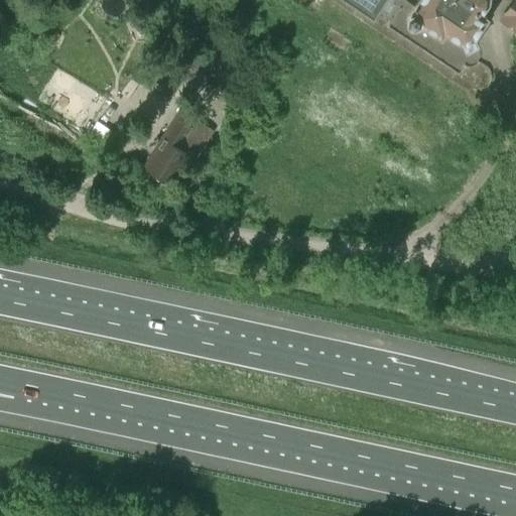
[(342,0),(374,21),(385,4),(387,0),(342,0)]
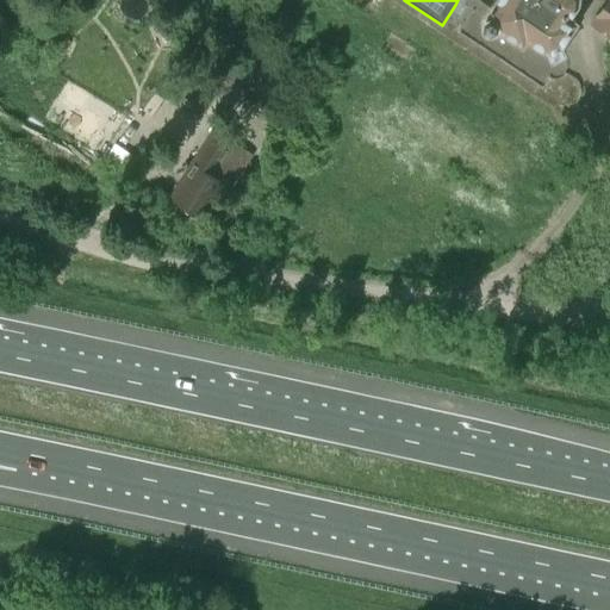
[(496,0),(484,17),(522,43),(526,37),(548,51),(552,58),(564,53),(560,45),(576,23),(568,17),(579,0),(496,0)]
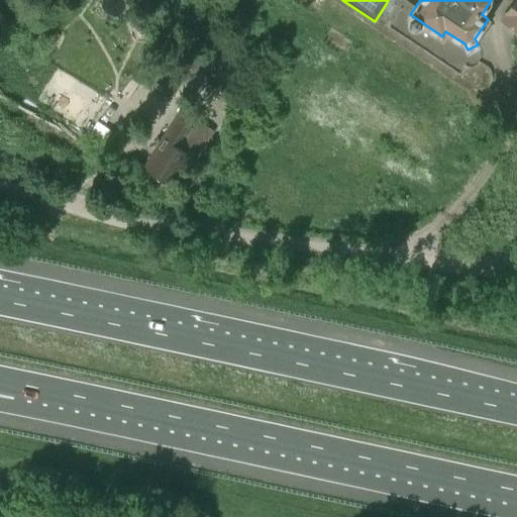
[(516,0),(502,20),(516,29),(516,0)]
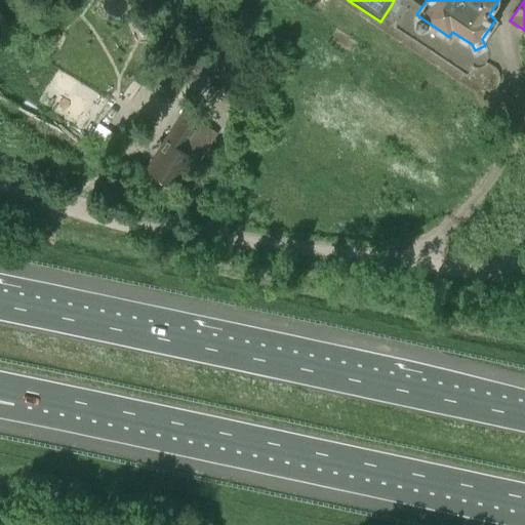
[(178,69),(193,82),(207,67),(193,53),(178,69)]
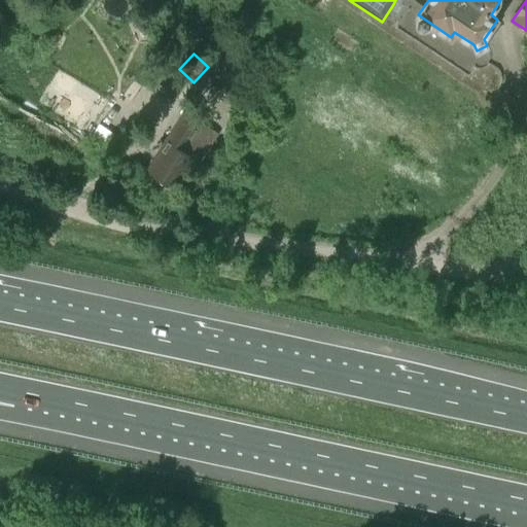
[(171,186),(191,155),(199,162),(218,132),(201,121),(185,112),(147,172),(171,186)]
